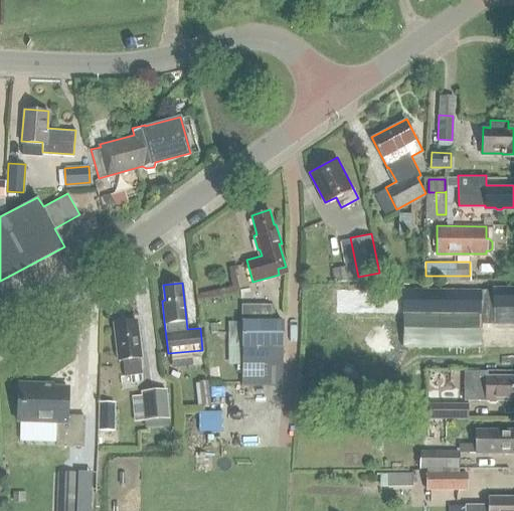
[(493,321),(493,322),(513,322),(513,287),(493,287),(493,288),(402,288),(402,344),(481,344),(481,321),(493,321)]
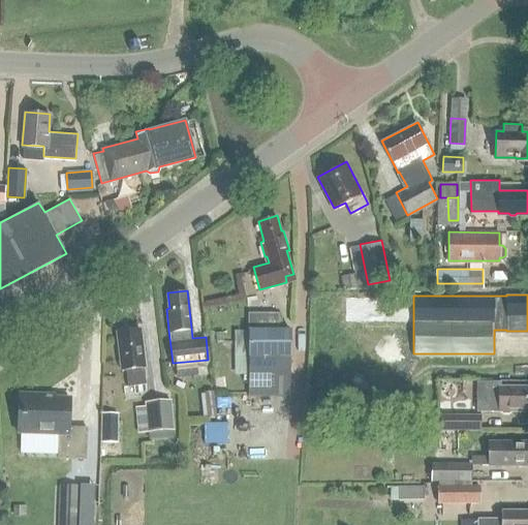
[(140,328),(131,329),(128,327),(122,328),(120,330),(117,330),(120,357),(119,359),(119,364),(121,366),(121,368),(126,368),(127,384),(134,383),(135,392),(144,391),(146,388),(144,366),(145,366),(140,328)]
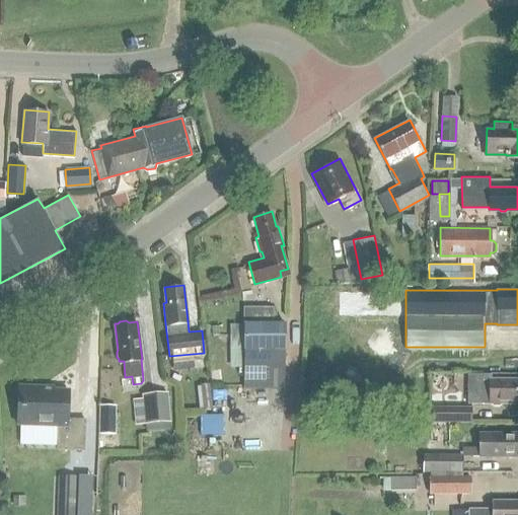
[(285,387),(286,321),(244,322),(245,386),(285,387)]
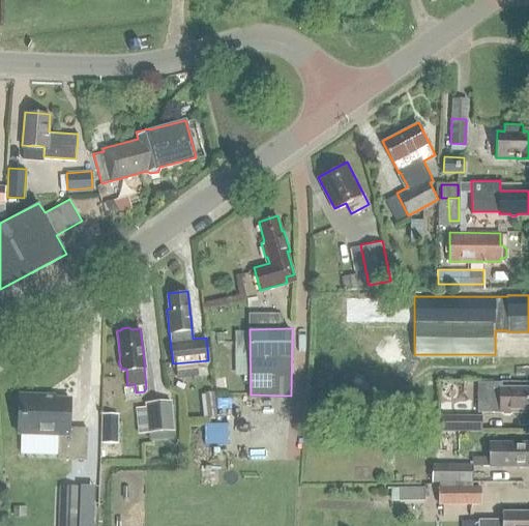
[(477,410),(528,409),(528,385),(501,385),(501,381),(478,381),(477,410)]
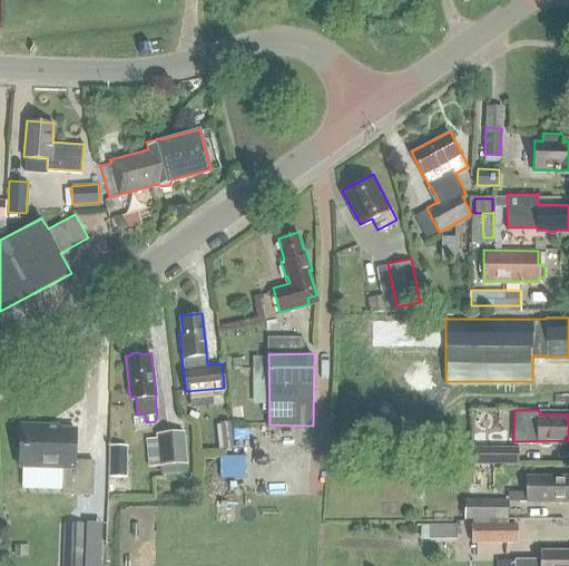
[(228,420),(221,421),(224,448),(232,447),(228,420)]
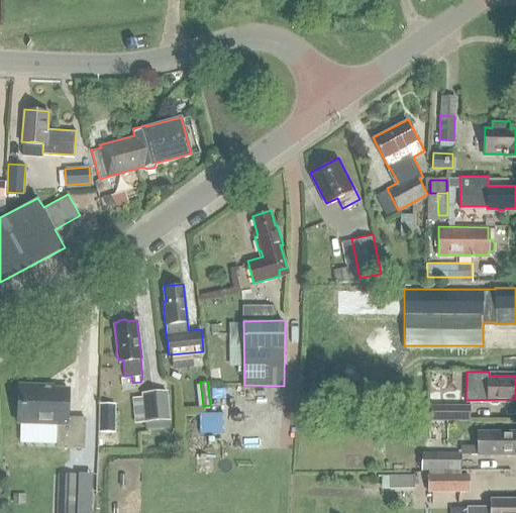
[(57,445),(84,446),(85,416),(68,415),(69,387),(41,387),(41,384),(18,383),(17,420),(58,422),(57,445)]
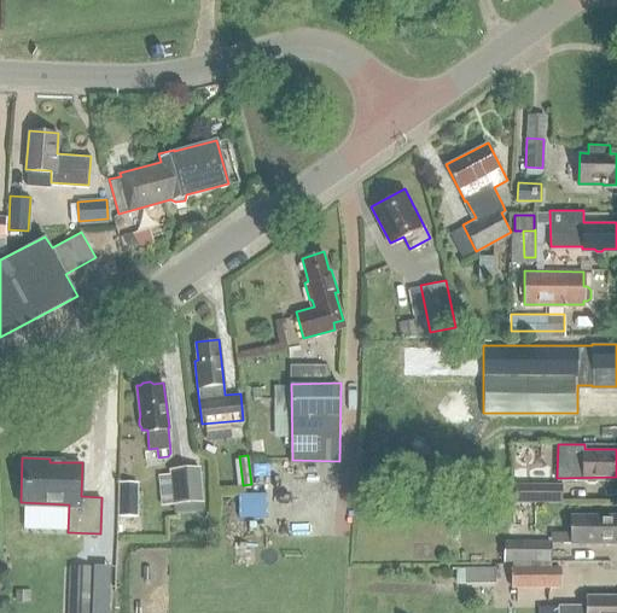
[(203,500),(199,466),(169,468),(173,502),(203,500)]
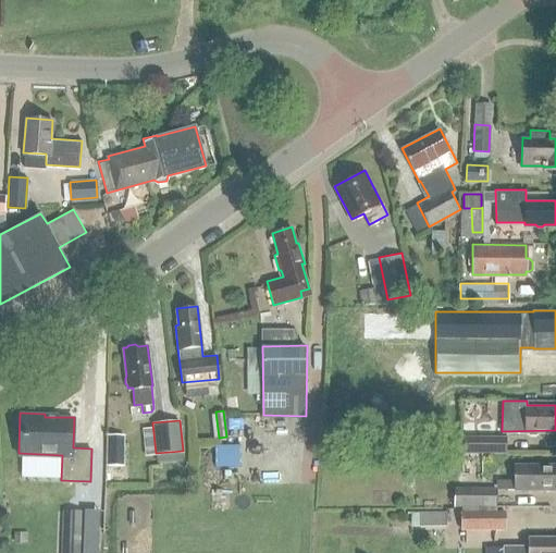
[(446,450),(460,450),(459,429),(446,430),(446,450)]
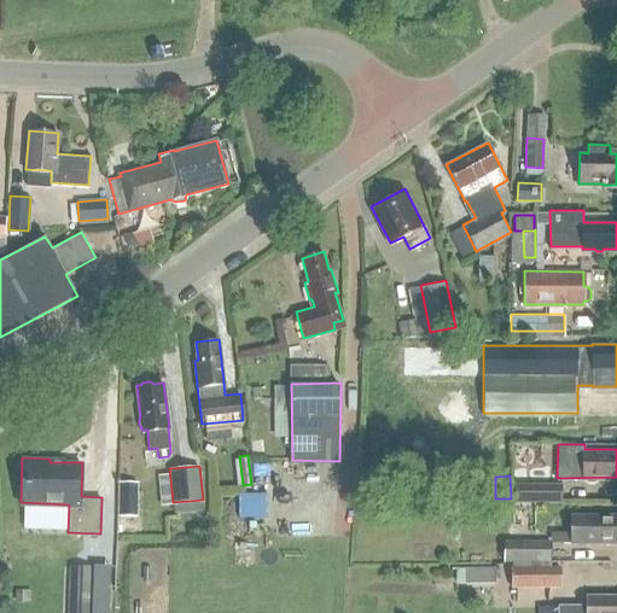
[(533,500),(562,501),(562,480),(533,480),(533,500)]
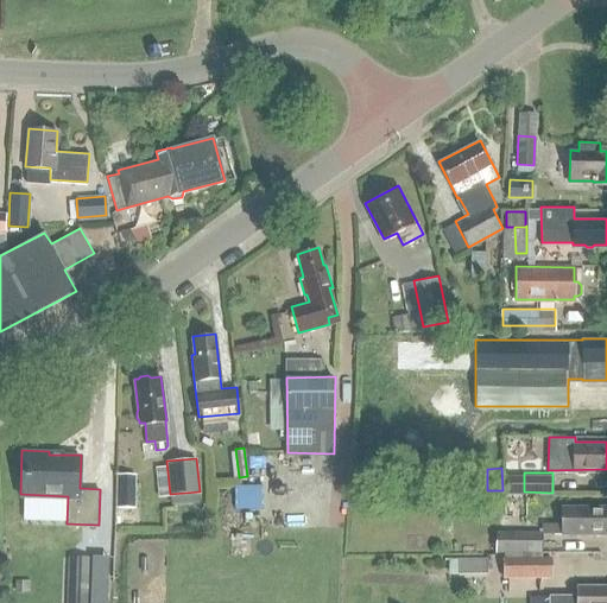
[(133,505),(134,481),(120,481),(119,505),(133,505)]
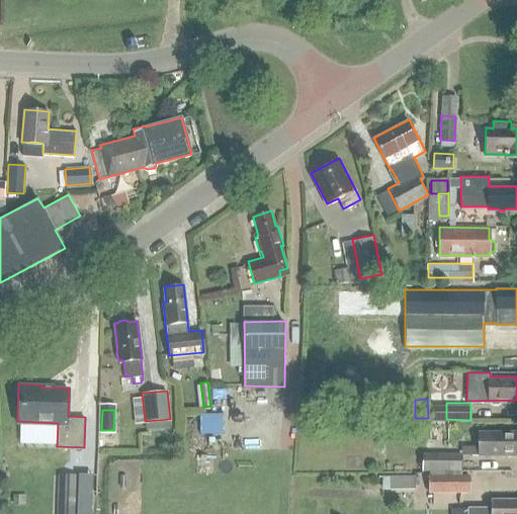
[(409,433),(410,423),(394,423),(393,433),(409,433)]
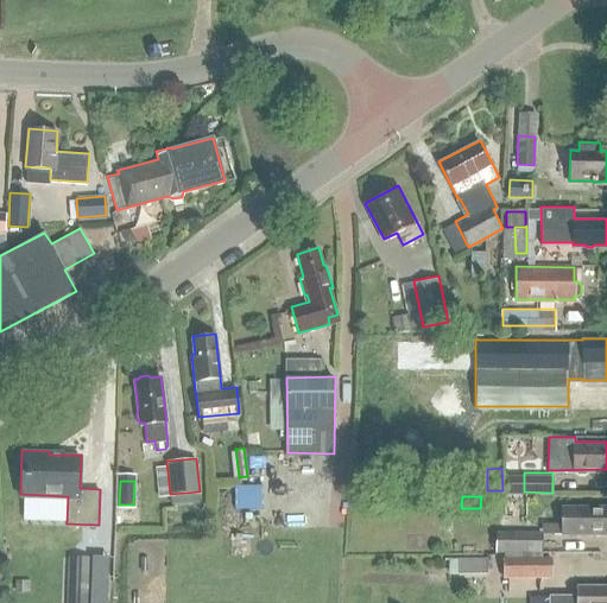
[(492,512),(492,497),(481,496),(481,508),(480,512),(492,512)]
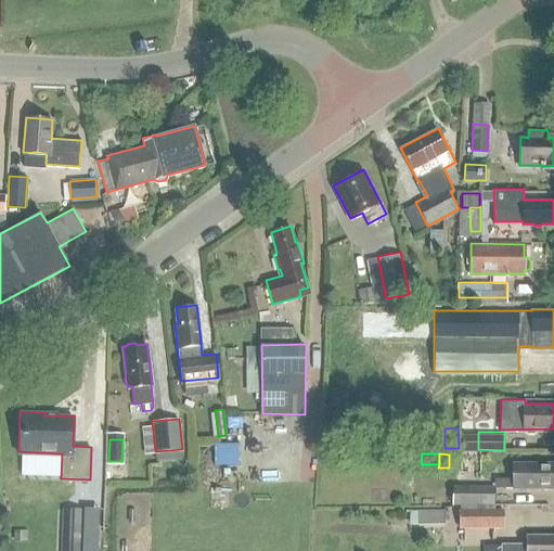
[(513,486),(526,486),(526,487),(553,486),(553,461),(526,461),(526,462),(514,462),(513,477),(505,477),(504,486),(513,486)]
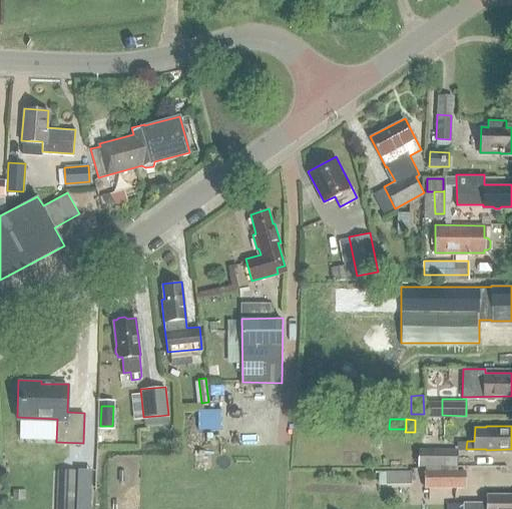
[(456,448),(418,448),(418,464),(425,464),(456,464),(457,464),(456,449),(456,448)]
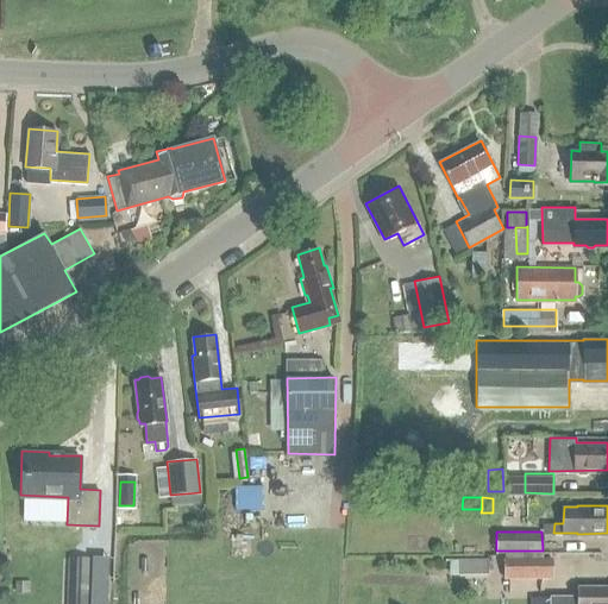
[(505,577),(552,577),(552,558),(541,558),(541,551),(505,551),(505,558),(505,577)]
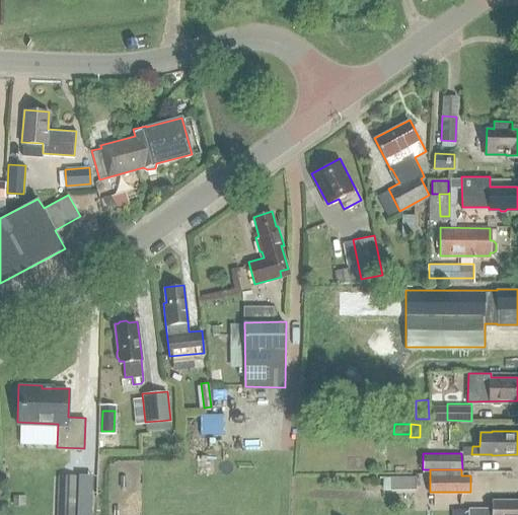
[(61,505),(77,506),(78,473),(63,472),(61,505)]
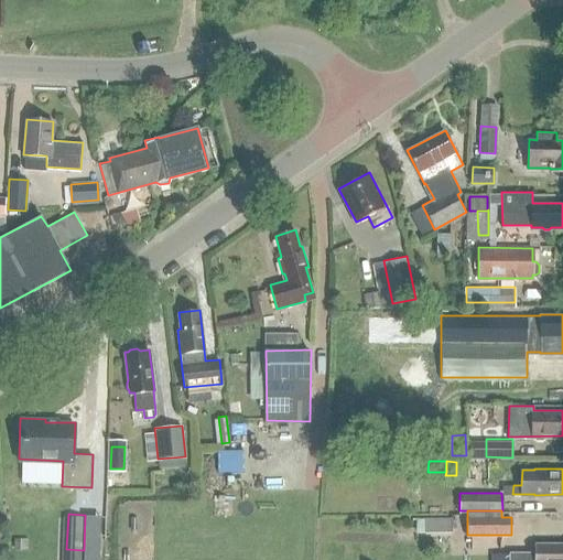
[(423,530),(452,530),(451,516),(423,517),(423,530)]
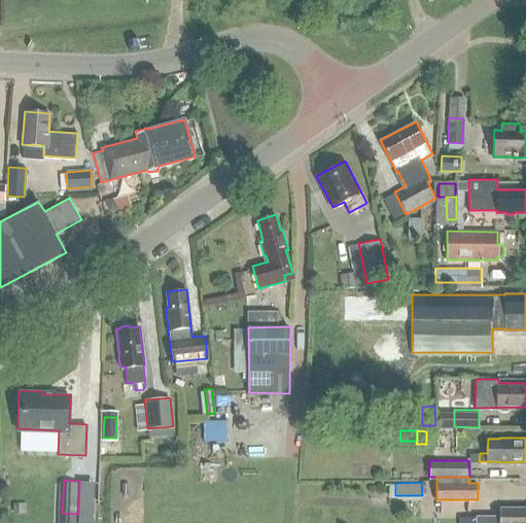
[(478,522),(525,522),(525,506),(499,507),(499,516),(478,516),(478,522)]
